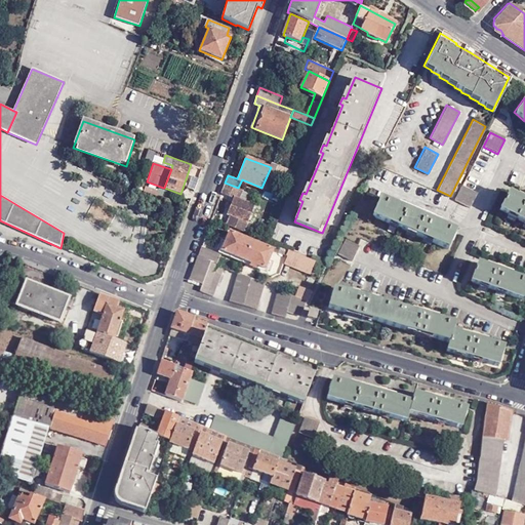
[(271,167),(261,188),(268,191),(275,171),(278,165),(272,163),(271,167)]
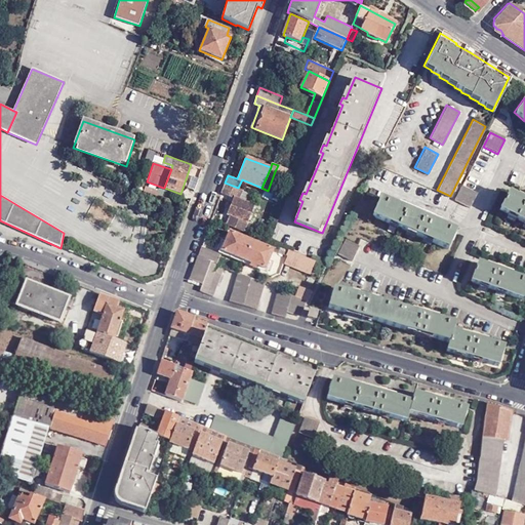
[(275,171),(289,177),(292,171),(278,165),(275,171)]
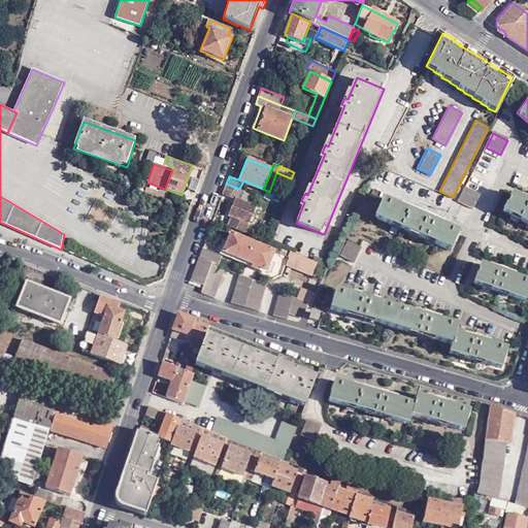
[(223,194),(236,198),(239,189),(226,184),(223,194)]
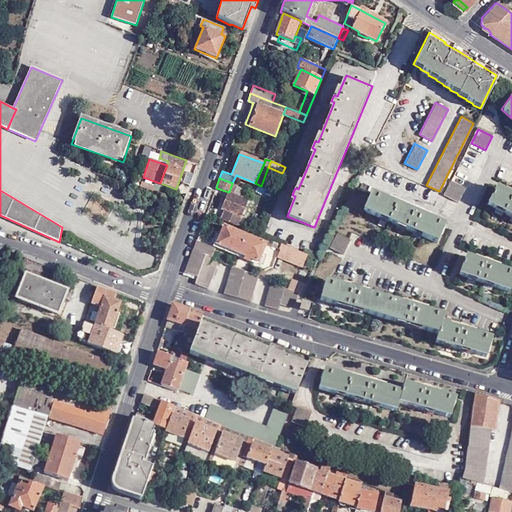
[(140,187),(150,190),(151,186),(155,185),(142,180),(140,187)]
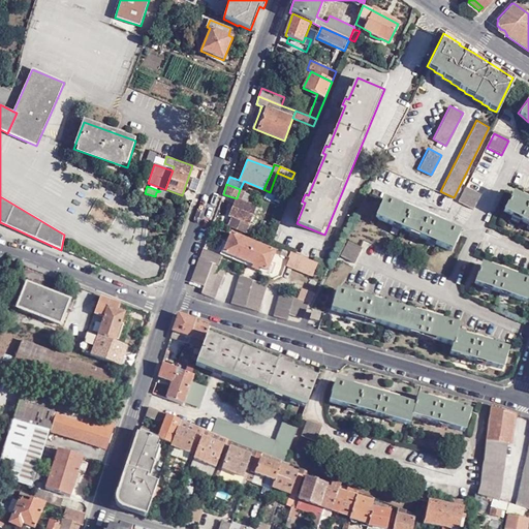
[(472,211),(480,196),(465,188),(458,204),(472,211)]
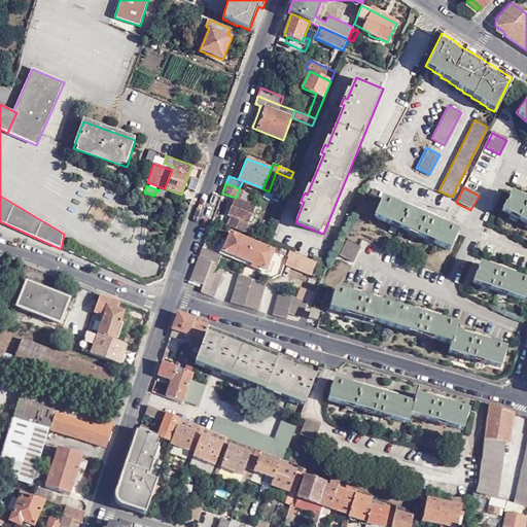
[(240,200),(244,190),(239,188),(236,198),(240,200)]
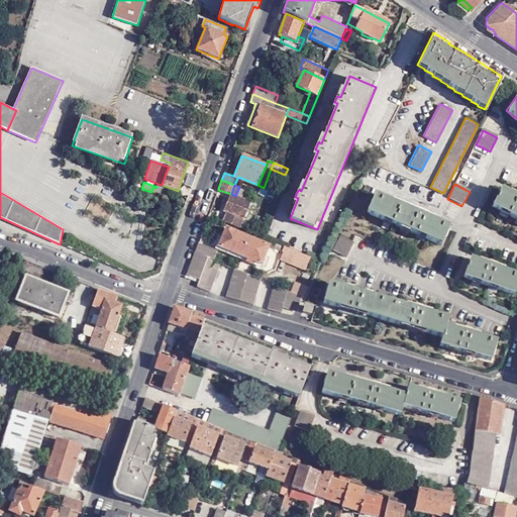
[(167,191),(157,187),(152,188),(151,192),(164,196),(164,197),(167,191)]
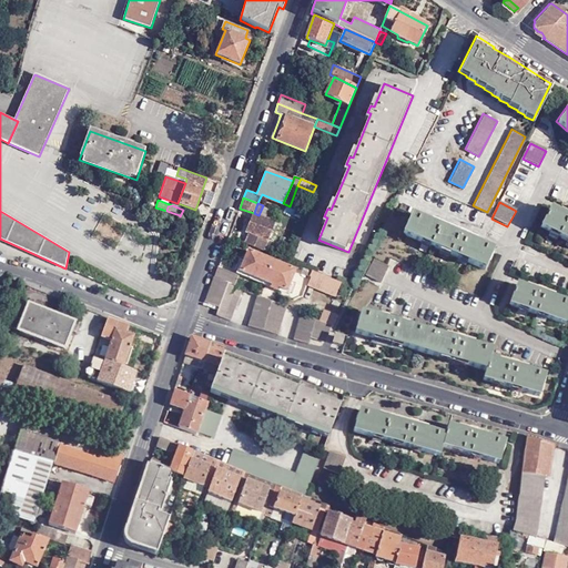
[(270,220),(274,210),(263,205),(259,215),(270,220)]
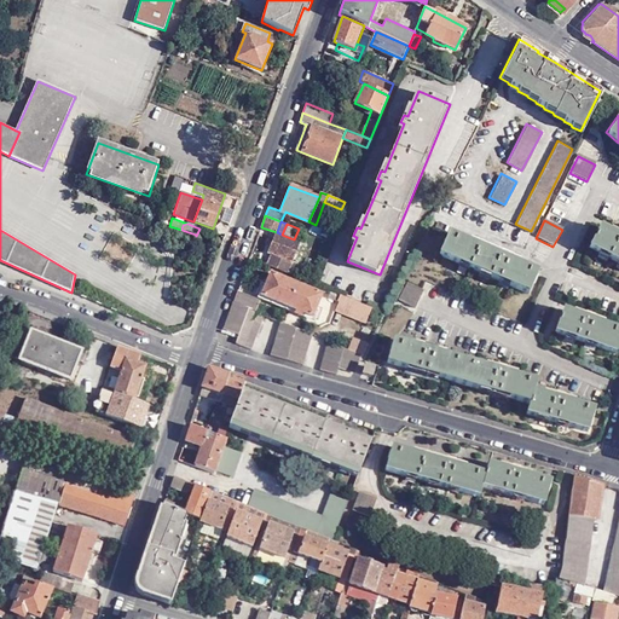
[(618,262),(618,237),(599,227),(589,247),(618,262)]
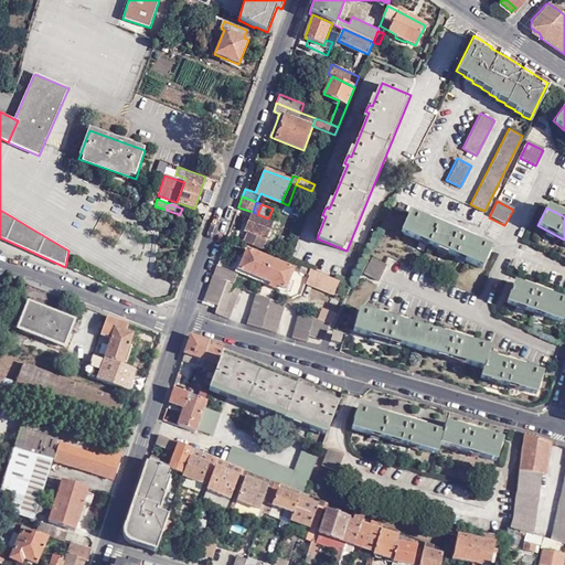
[(257,214),(253,212),(244,231),(247,232),(247,233),(244,242),(264,249),(267,240),(275,221),(268,219),(257,214)]
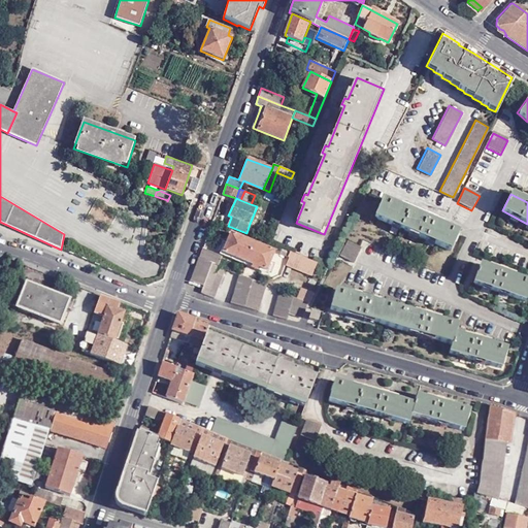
[(451,250),(458,233),(382,200),(374,217),(451,250)]
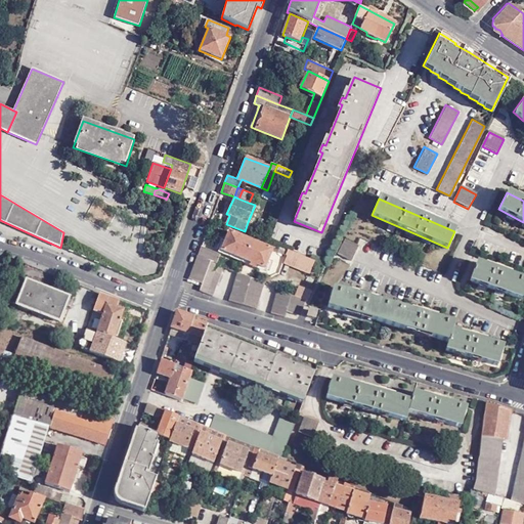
[(229,232),(222,250),(265,268),(272,250),(229,232)]
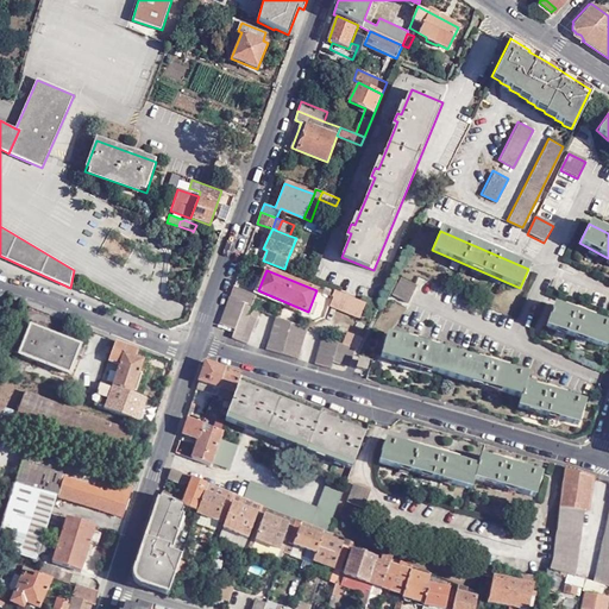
[(407,302),(416,287),(401,277),(391,294),(407,302)]
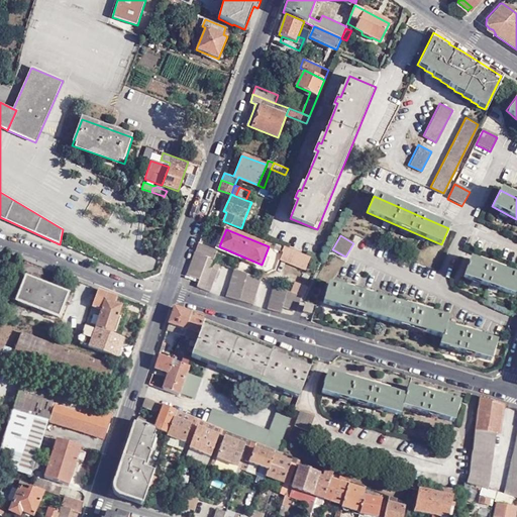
[(284,245),(277,242),(275,248),(282,251),(284,245)]
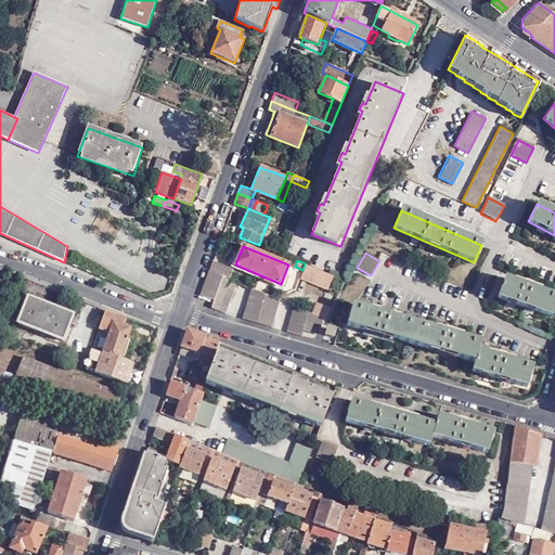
[(213,261),(209,272),(217,275),(233,282),(237,272),(213,261)]
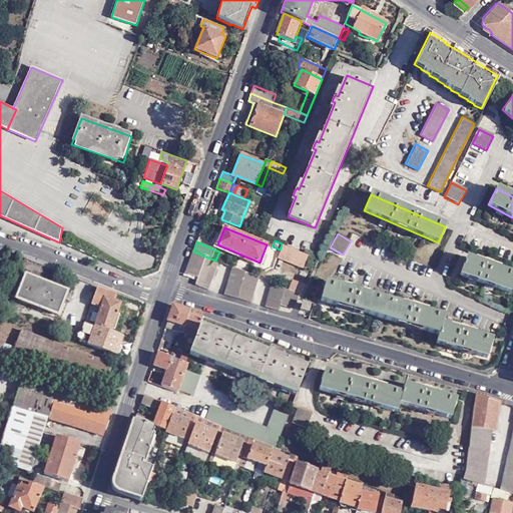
[(309,254),(284,244),(279,258),(304,269),(309,254)]
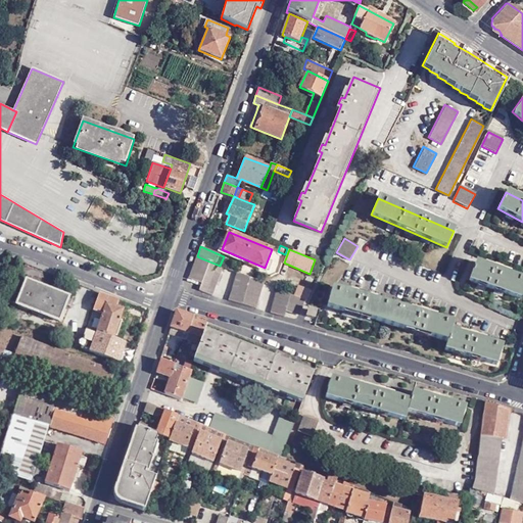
[(190,276),(190,278),(202,283),(200,286),(215,291),(224,268),(220,266),(204,259),(197,256),(190,276)]
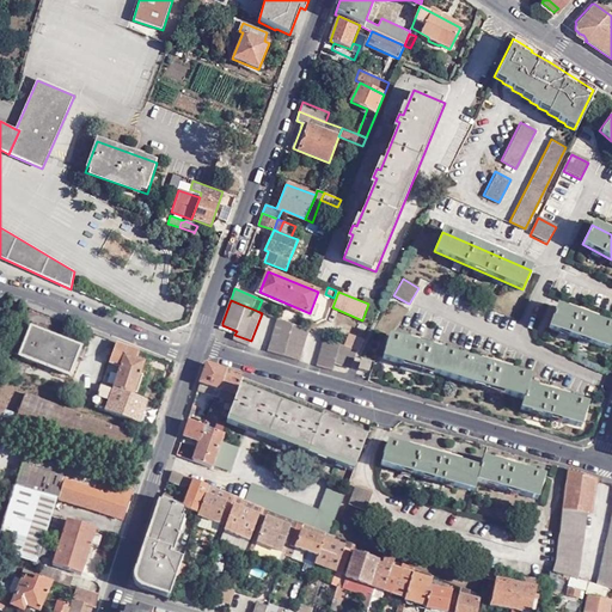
[(607,348),(611,334),(611,326),(555,307),(548,328),(607,348)]
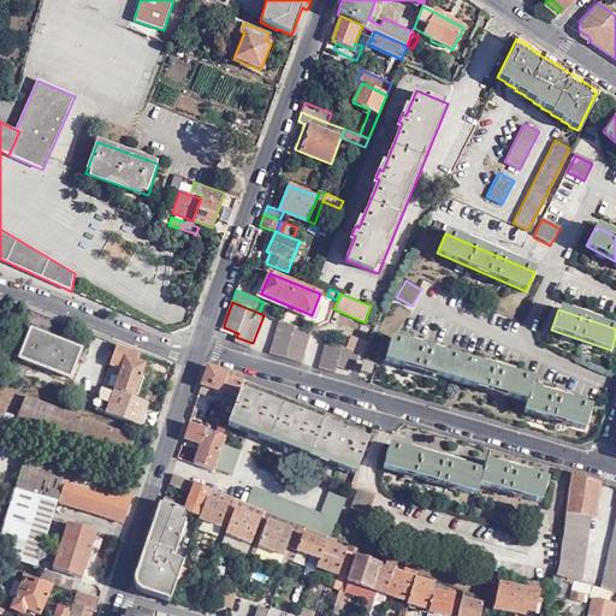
[(271,350),(303,362),(312,335),(280,321),(271,350)]
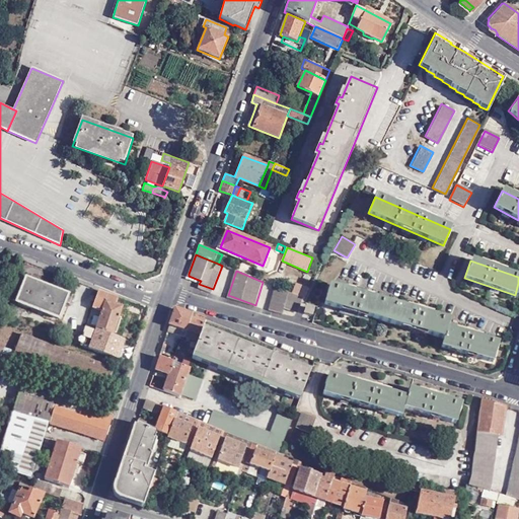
[(24,281),(11,275),(1,294),(59,318),(67,299),(58,295),(61,291),(26,276),(24,281)]
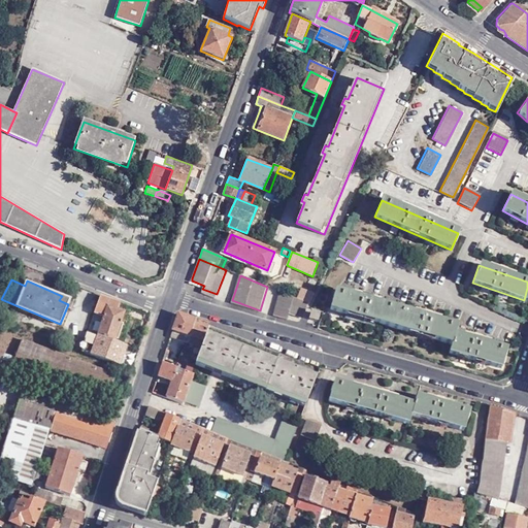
[(296,298),(307,303),(311,292),(300,288),(296,298)]
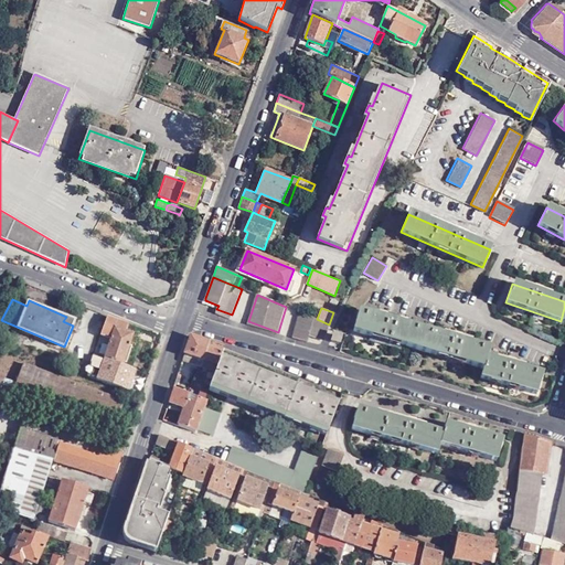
[(230,319),(232,315),(216,309),(215,313),(230,319)]
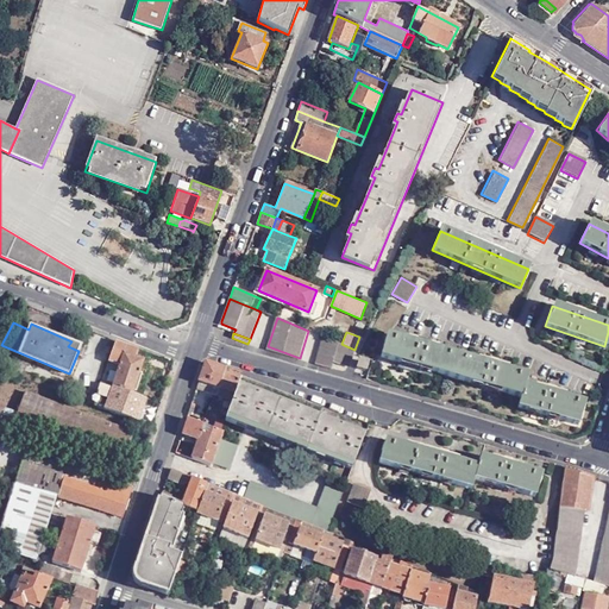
[(522,384),(525,376),(385,333),(380,355),(519,396),(516,406),(577,425),(583,403),(522,384)]
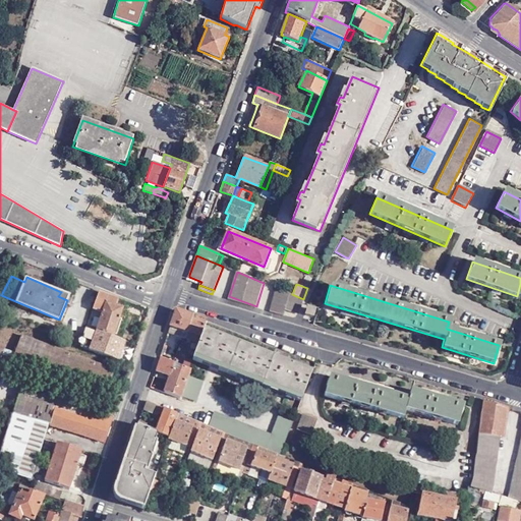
[(270,310),(283,315),(285,309),(298,313),(303,299),(292,294),(278,288),(270,310)]
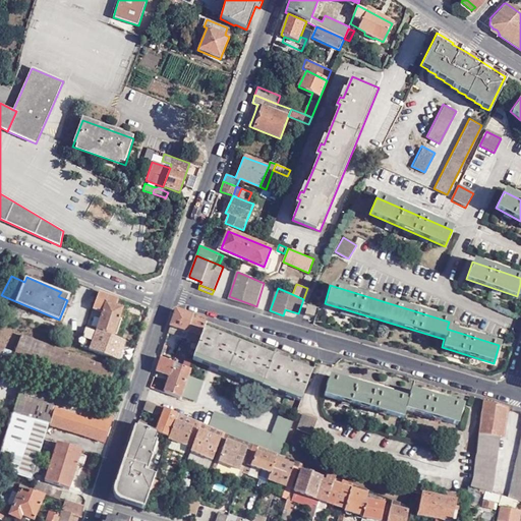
[(118,297),(99,290),(94,308),(103,312),(97,330),(113,336),(122,308),(115,306),(118,297)]
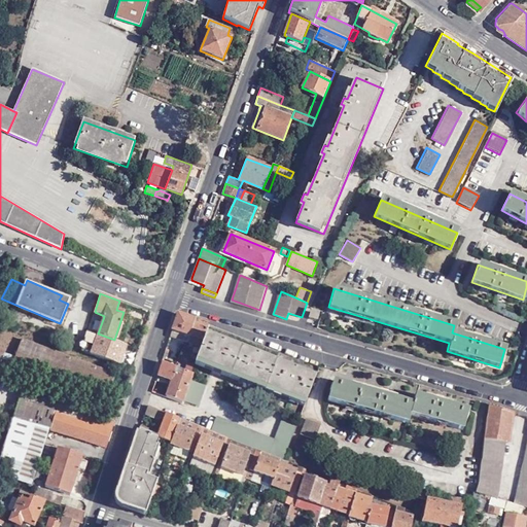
[(70,299),(62,295),(59,300),(68,304),(70,299)]
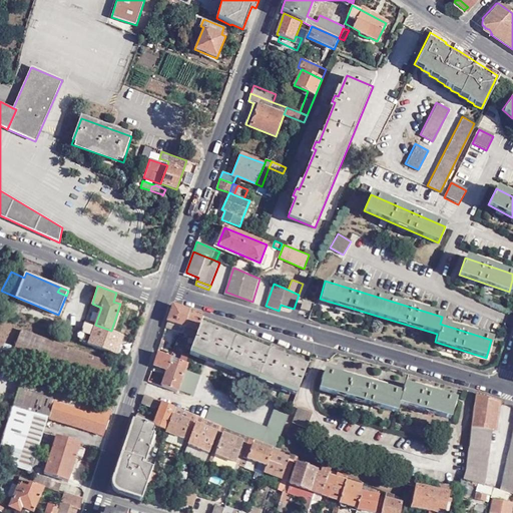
[(251,303),(252,302),(225,292),(224,295),(251,303)]
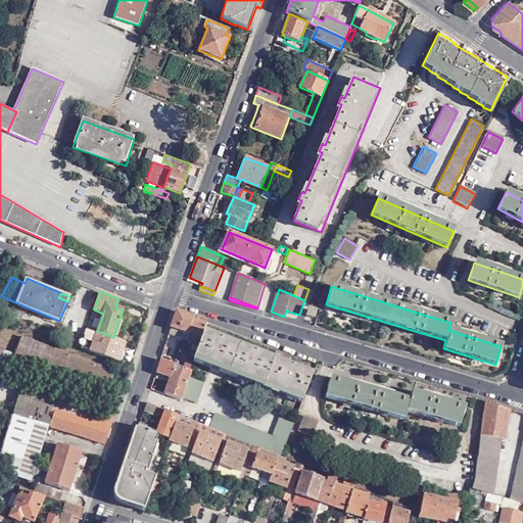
[(313,317),(315,310),(307,306),(304,314),(313,317)]
